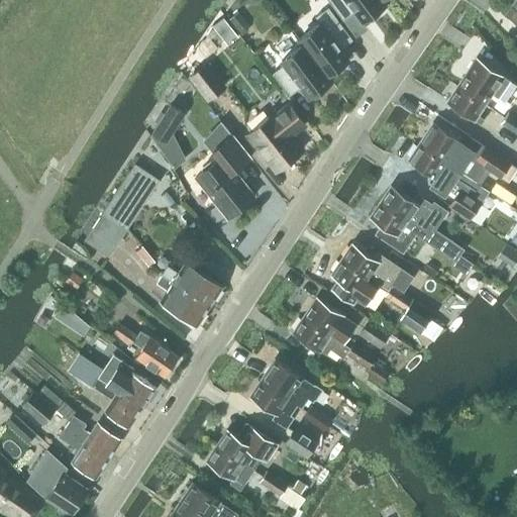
[(329,0),(344,20),(355,11),(364,21),(374,13),(376,15),(386,8),(384,6),(386,4),(384,1),(383,2),(382,0),(329,0)]
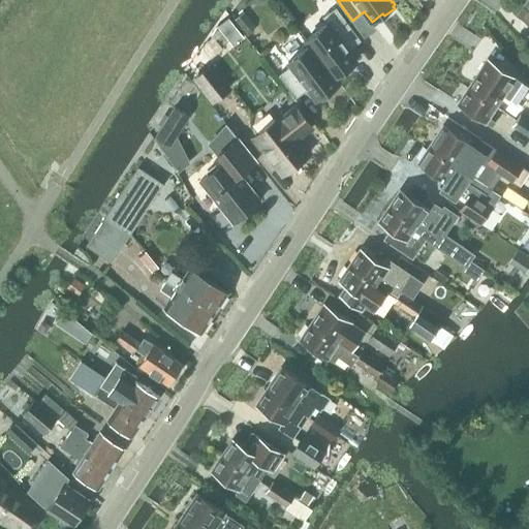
[(337,80),(338,79),(348,70),(347,68),(358,60),(350,50),(362,40),(337,7),(324,17),(329,24),(307,40),(311,45),(312,45),(337,80)]
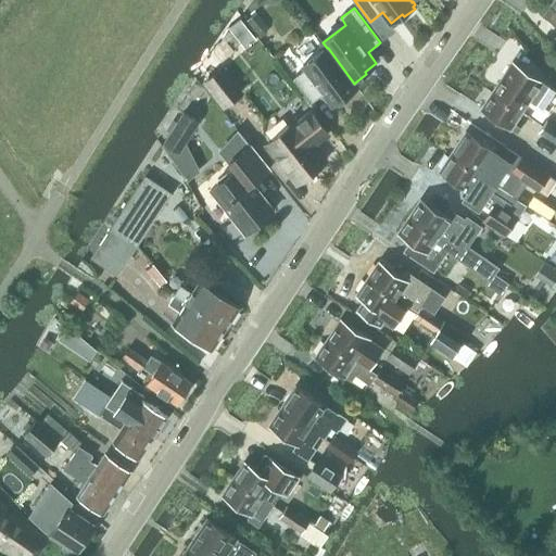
[(261,38),(267,34),(267,26),(257,13),(248,21),(261,38)]
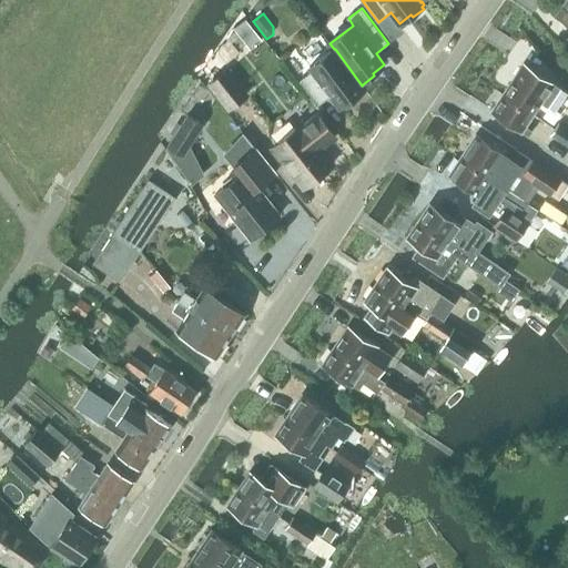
[(362,85),(335,49),(334,49),(311,67),(313,70),(301,80),(318,105),(332,95),(341,107),(352,98),(354,100),(364,92),(363,90),(365,89),(363,84),(362,85)]
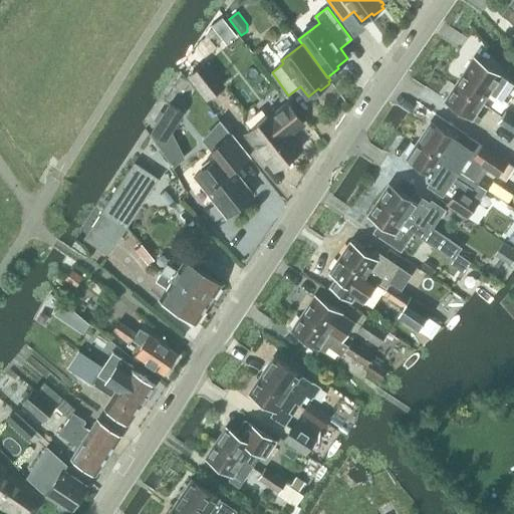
[(187,58),(183,62),(184,64),(193,74),(191,75),(209,97),(223,86),(206,64),(204,65),(195,52),(187,58)]
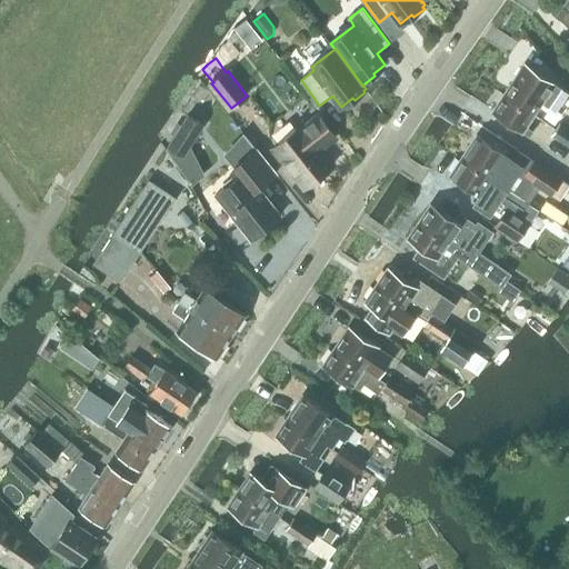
[(503,95),(533,115),(541,103),(548,108),(561,89),(525,65),(503,95)]
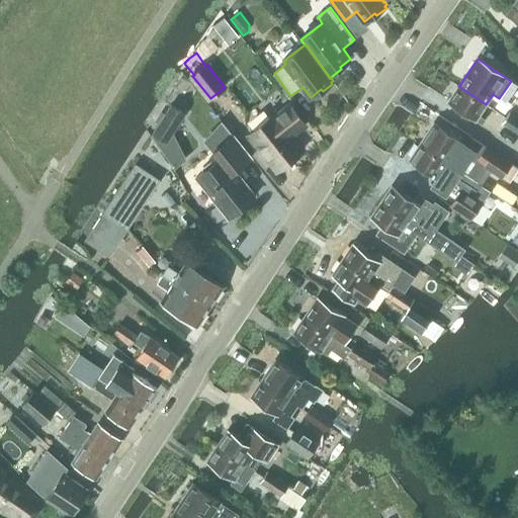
[(448,102),(482,124),(485,120),(478,115),(486,104),(458,86),(448,102)]
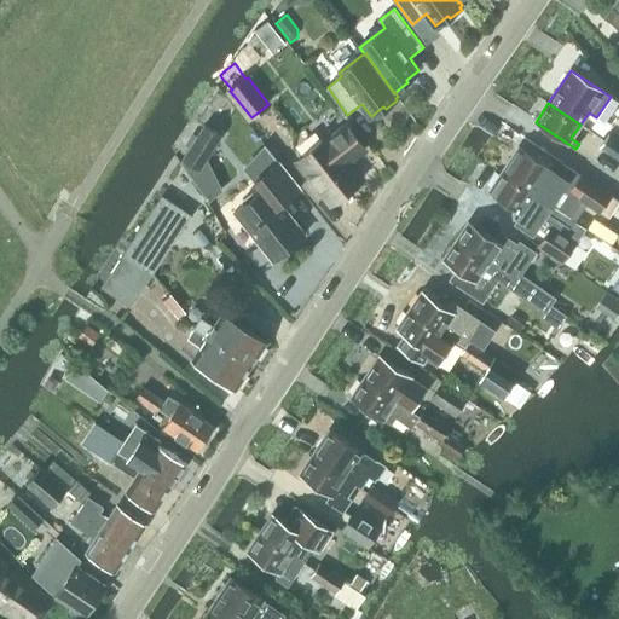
[(202,123),(181,158),(200,171),(221,136),(202,123)]
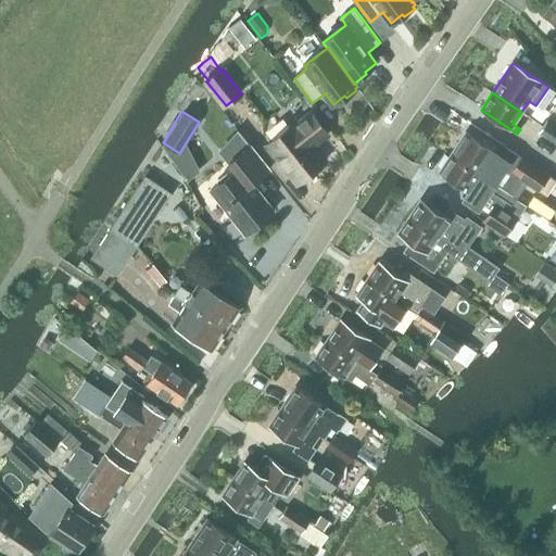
[(328,134),(312,113),(297,125),(294,123),(267,144),(298,184),(303,179),(307,180),(314,175),(315,171),(326,162),(313,146),(328,134)]
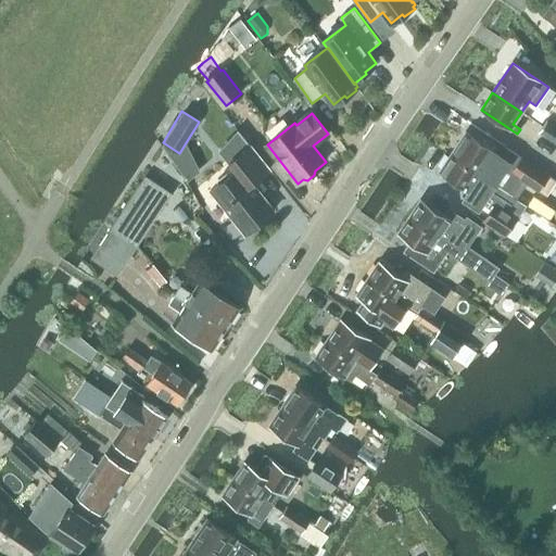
[(539,133),(550,140),(555,130),(555,125),(547,121),(539,133)]
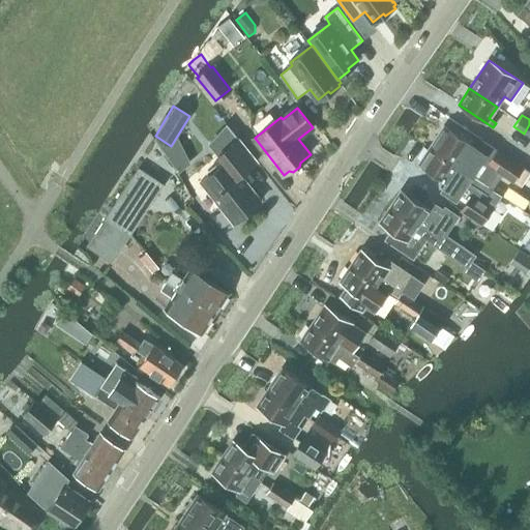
[(223,163),(200,180),(234,223),(262,200),(240,174),(245,170),(246,171),(257,163),(257,162),(238,138),(237,137),(227,124),(208,145),(215,153),(223,163)]
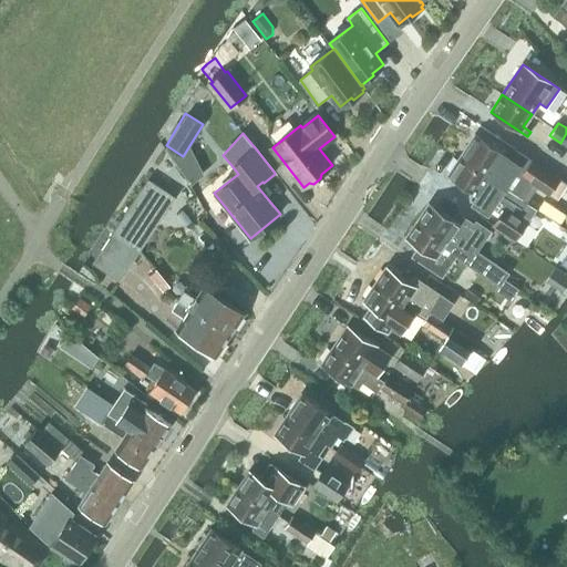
[(472,140),(460,157),(502,186),(515,167),(512,160),(475,135),(472,140)]
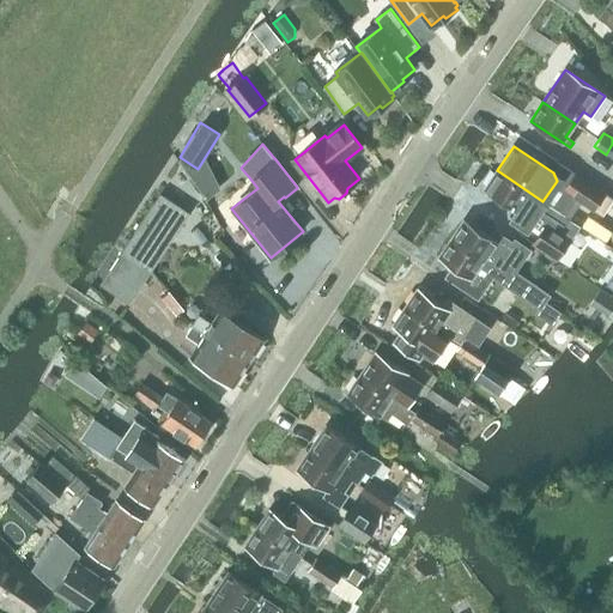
[(497,170),(485,188),(516,210),(511,219),(528,230),(530,224),(533,222),(542,229),(546,224),(565,236),(574,224),(575,223),(580,226),(580,228),(581,226),(546,204),(542,201),(497,170)]
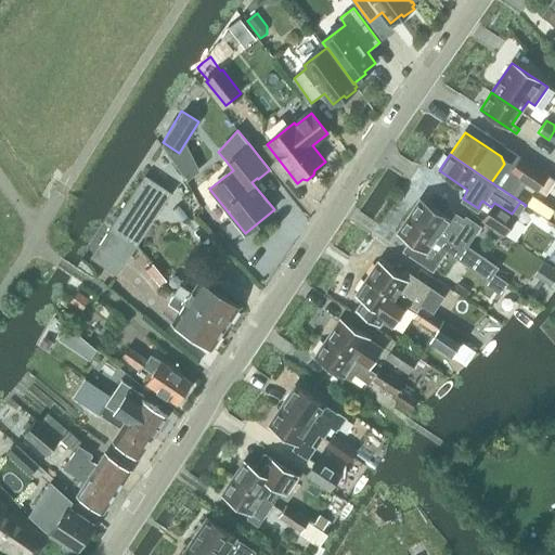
[(519,156),(510,171),(539,190),(549,176),(519,156)]
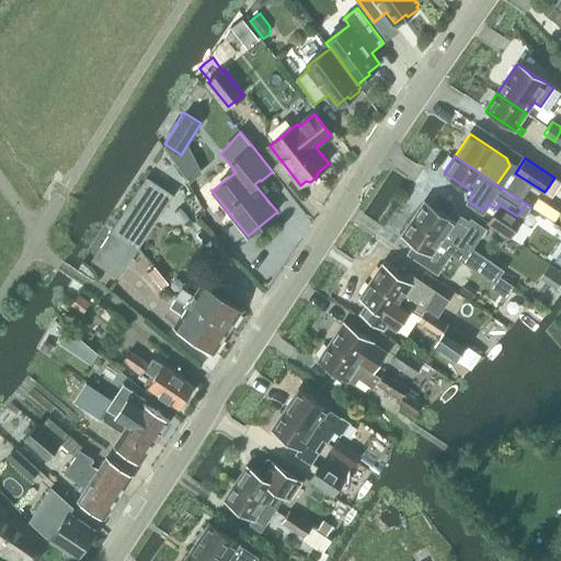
[(112,231),(139,250),(174,196),(148,178),(112,231)]
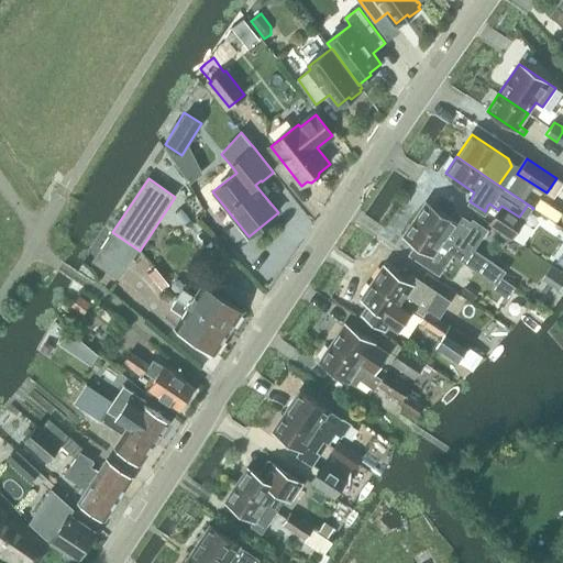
[(426,202),(415,219),(465,253),(468,246),(470,246),(473,250),(487,228),(472,218),(470,222),(459,216),(454,222),(426,202)]
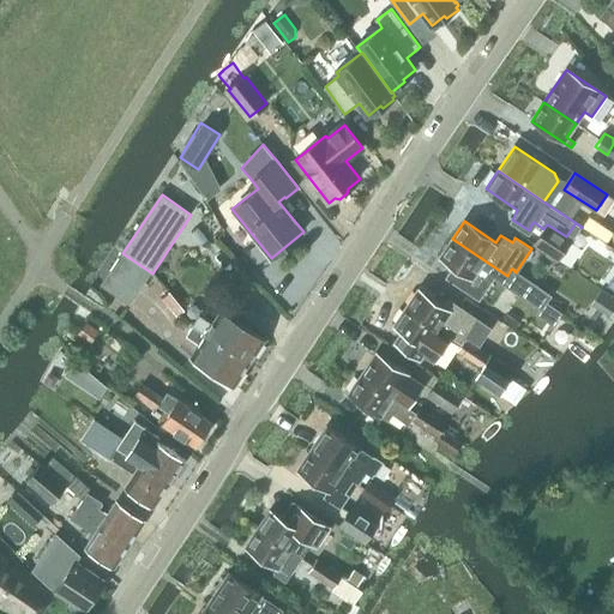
[(543,229),(534,244),(557,259),(570,240),(566,236),(547,224),(543,229)]
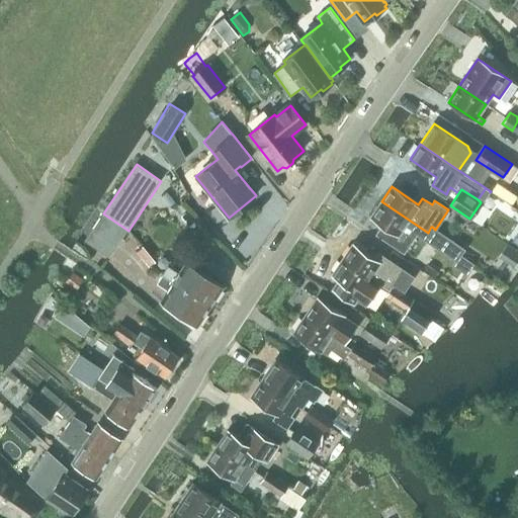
[(381,201),(371,218),(384,227),(378,236),(404,253),(417,234),(425,239),(434,246),(442,234),(435,230),(432,227),(431,227),(428,233),(381,201)]
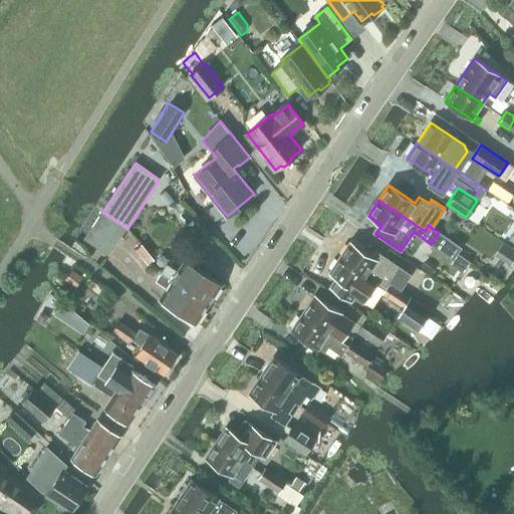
[(109,255),(127,229),(102,212),(85,239),(109,255)]
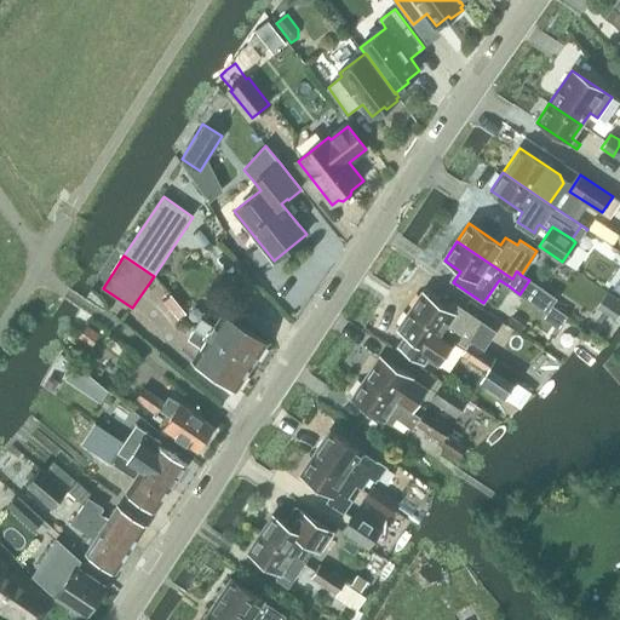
[(529,280),(520,294),(547,313),(556,298),(529,280)]
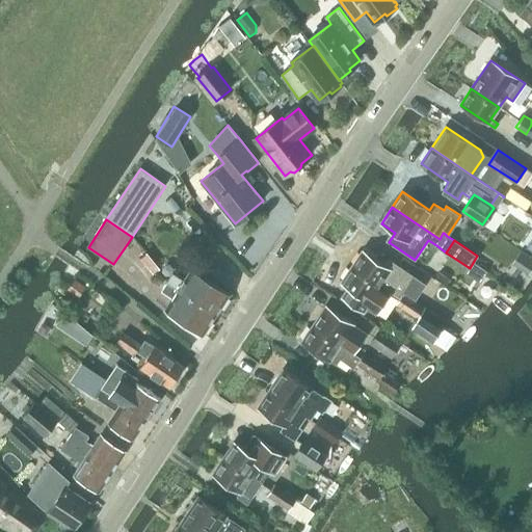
[(363,250),(352,267),(391,292),(391,291),(401,298),(404,293),(415,299),(425,284),(415,276),(390,260),(386,266),(363,250)]
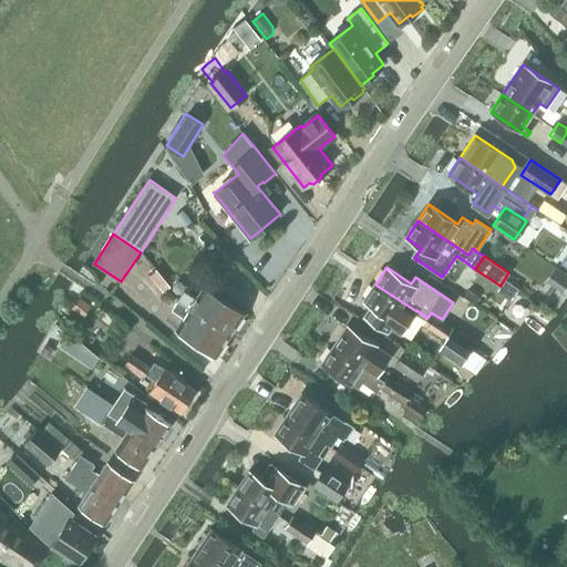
[(401,334),(416,311),(375,285),(364,301),(393,320),(389,327),(401,334)]
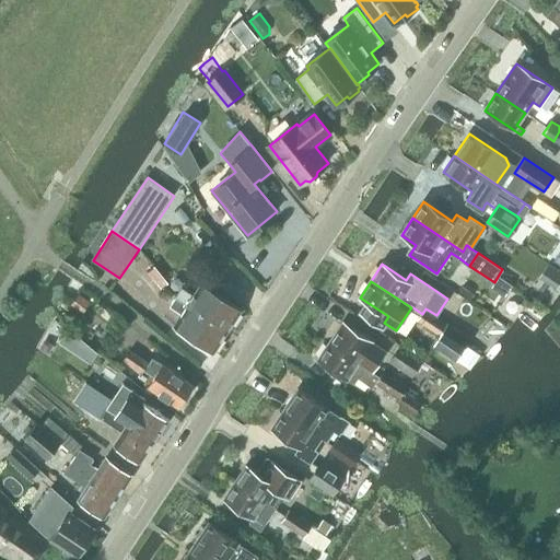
[(177,298),(230,331),(243,311),(202,283),(195,295),(184,289),(177,298)]
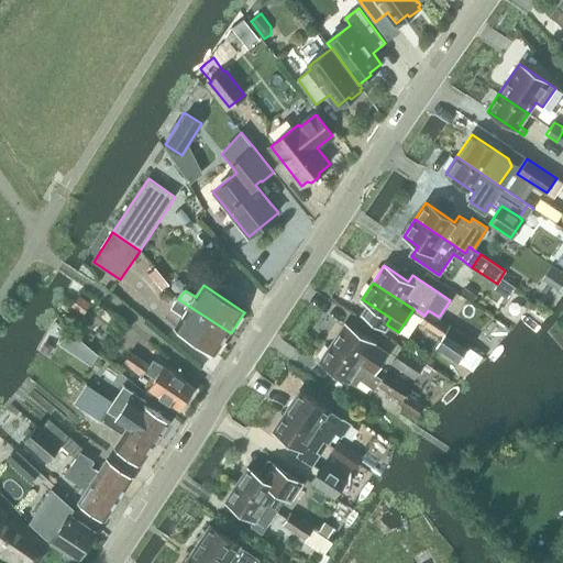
[(74,302),(70,307),(81,315),(90,304),(83,298),(79,295),(74,302)]
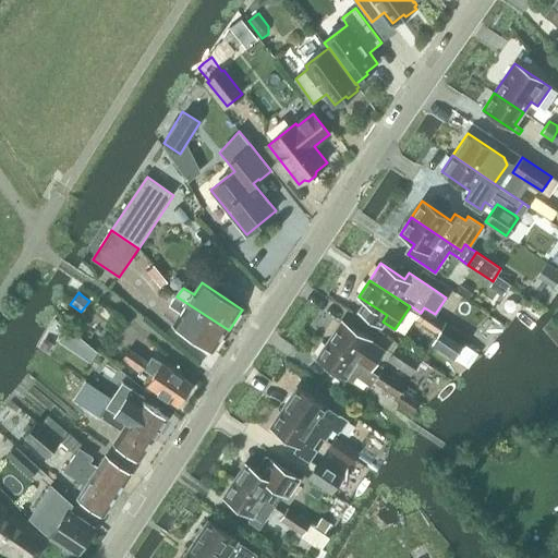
[(215,351),(229,330),(177,296),(171,305),(182,314),(174,325),(215,351)]
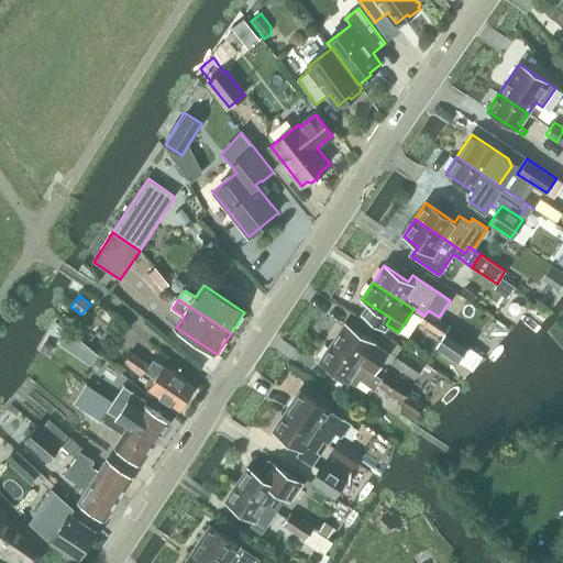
[(431,329),(434,322),(439,317),(428,310),(424,316),(420,321),(431,329)]
